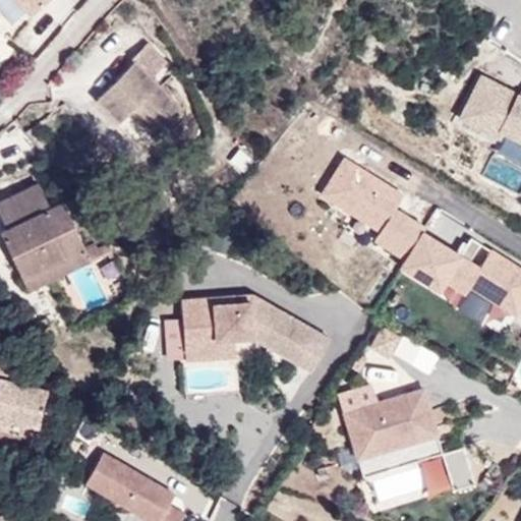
[(16,0),(32,16),(48,0),(16,0)]
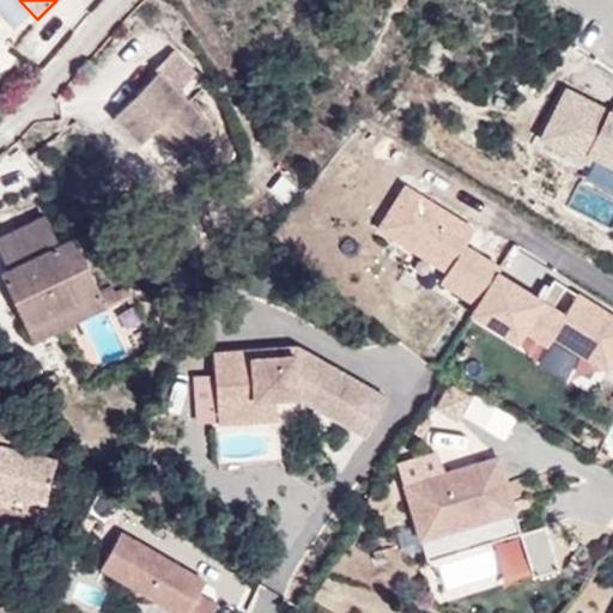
[(173,77),(126,123),(150,149),(162,137),(175,125),(207,158),(230,135),(192,97),(211,79),(188,56),(170,74),(173,77)]
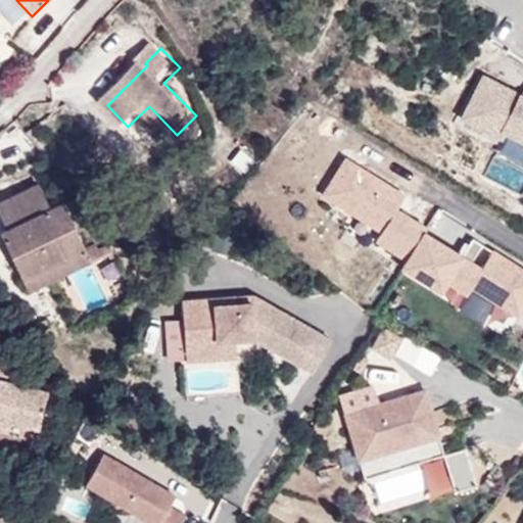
[(522,97),(482,77),(460,123),(506,144),(508,140),(522,147),(522,97)]
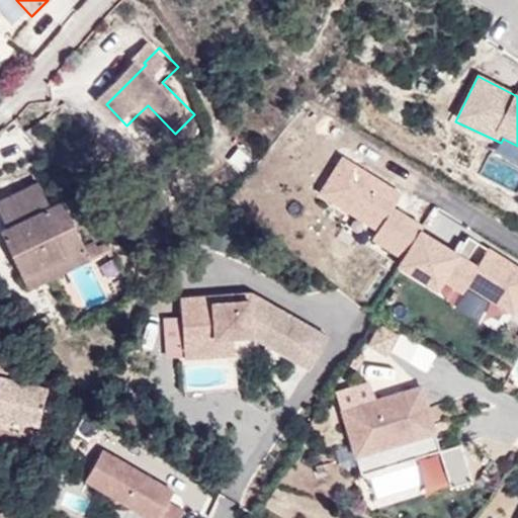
[(165,144),(175,134),(148,105),(137,115),(165,144)]
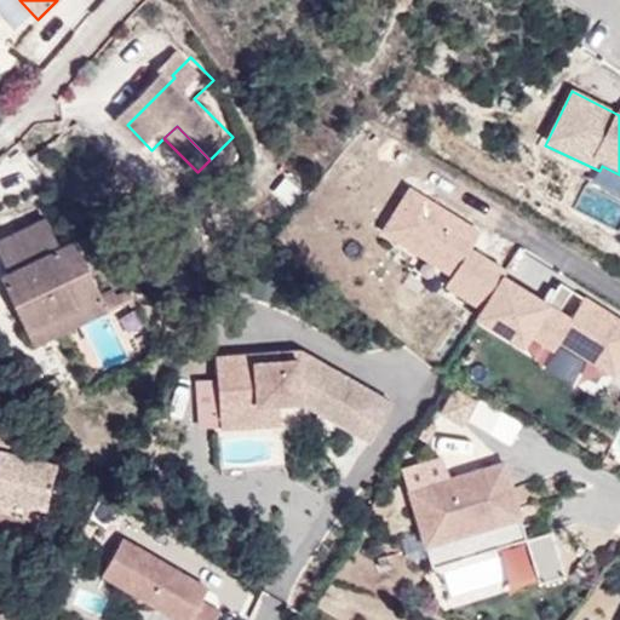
[(288,174),(270,189),(285,207),(303,193),(288,174)]
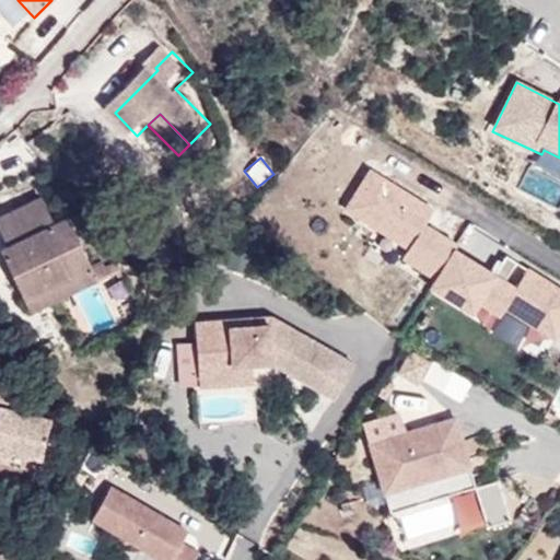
[(479,301),(500,314),(504,307),(555,339),(559,329),(559,287),(527,267),(516,287),(505,280),(516,261),(506,255),(494,273),(455,248),(457,244),(426,224),(434,209),(371,170),(335,226),(473,312),(479,301)]
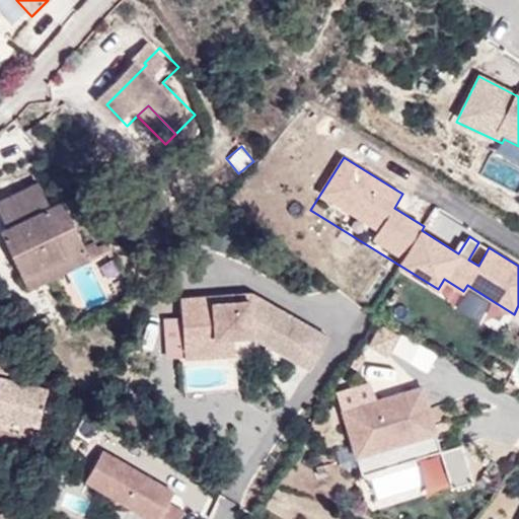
[(58,207),(47,182),(5,201),(16,225),(58,207)]
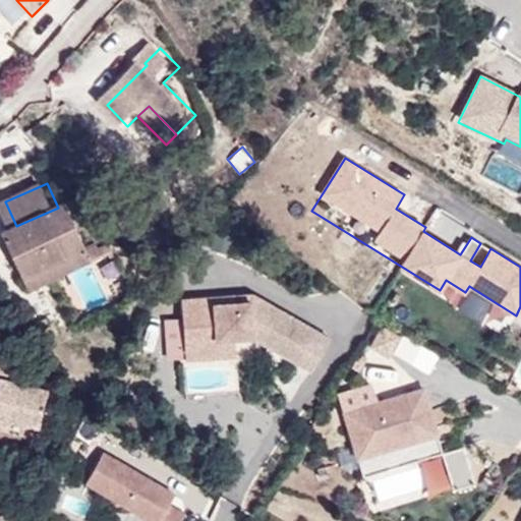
[(92,246),(71,201),(10,229),(31,275),(92,246)]
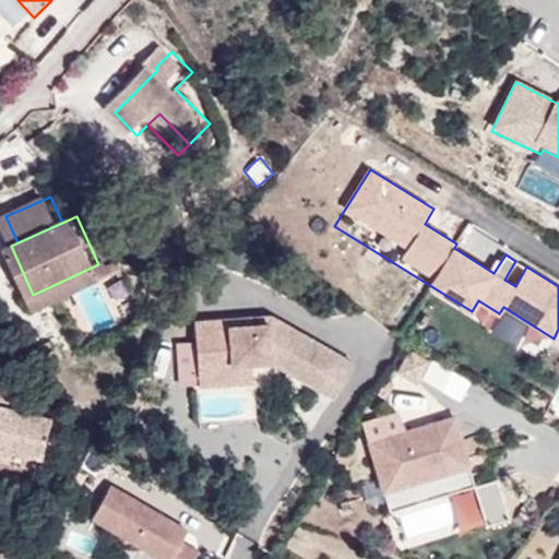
[(39,308),(104,277),(98,264),(33,295),(39,308)]
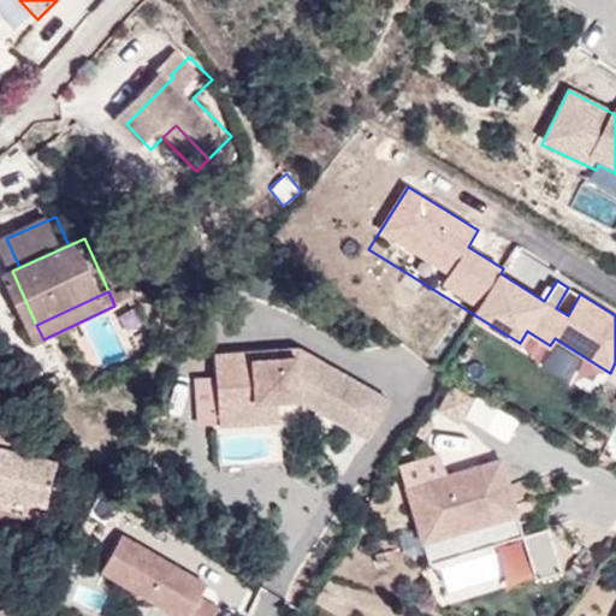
[(389,400),(300,348),(213,354),(218,410),(240,409),(238,402),(277,400),(300,398),(367,438),(389,400)]
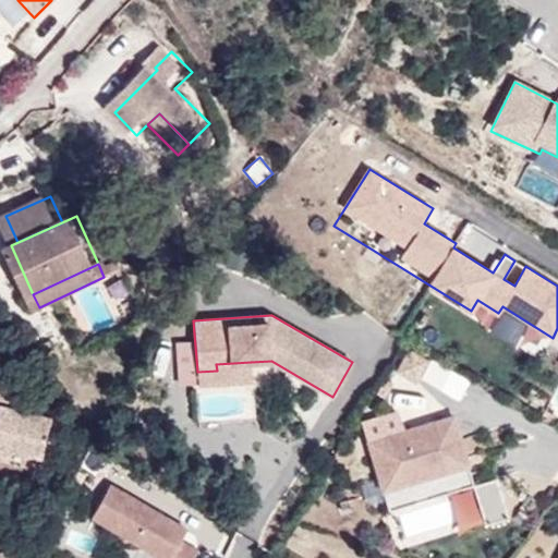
[(408,347),(396,368),(457,404),(470,383),(408,347)]
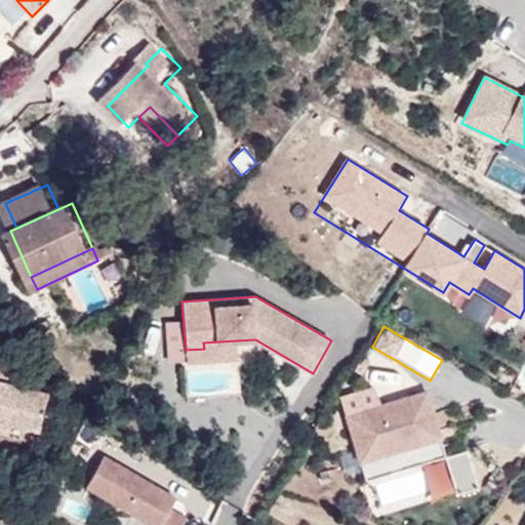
[(237,358),(236,340),(203,342),(204,349),(186,350),(187,362),(237,358)]
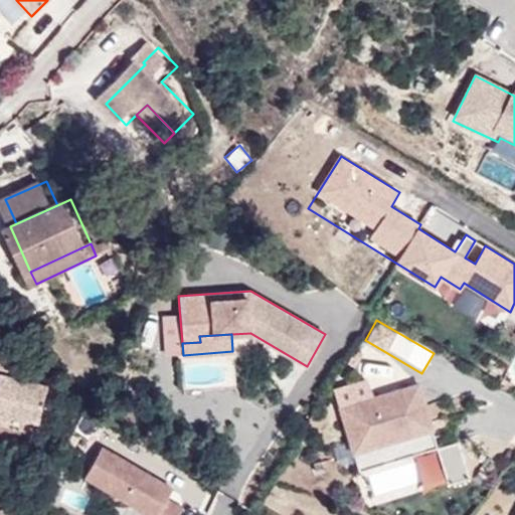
[(0,391),(0,423),(43,435),(55,380),(36,376),(39,363),(0,353),(0,374),(8,376),(5,392),(0,391)]
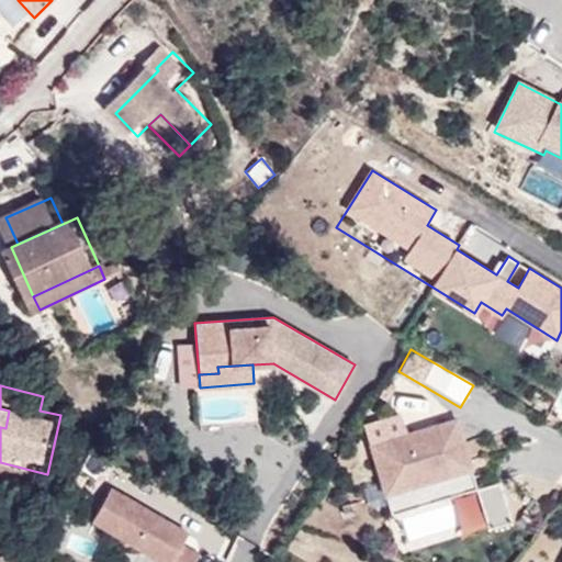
[(371,444),(392,514),(478,489),(457,417),(371,444)]
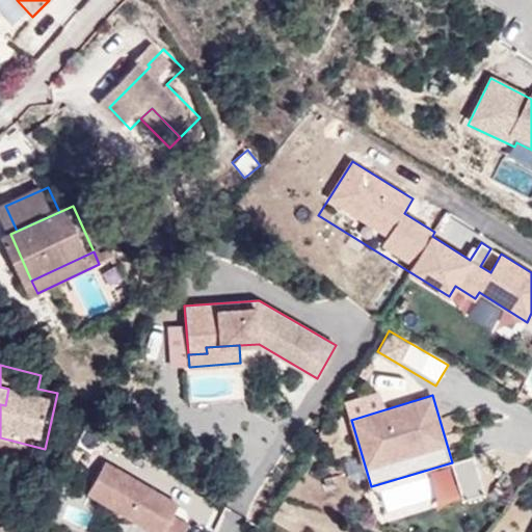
[(469,456),(377,490),(388,515),(434,499),(439,508),(482,493),(469,456)]
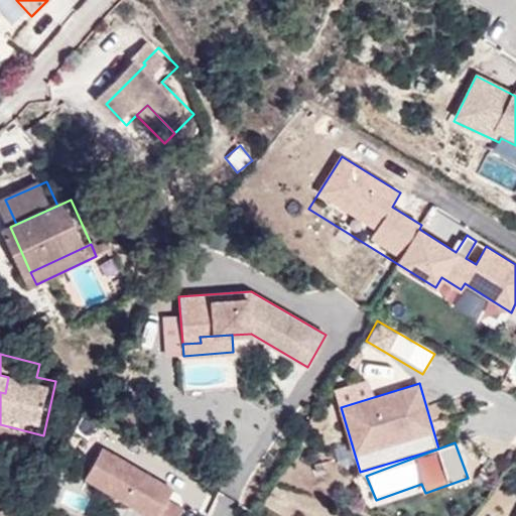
[(168,486),(102,447),(85,477),(151,515),(176,515),(181,508),(166,500),(161,497),(168,486)]
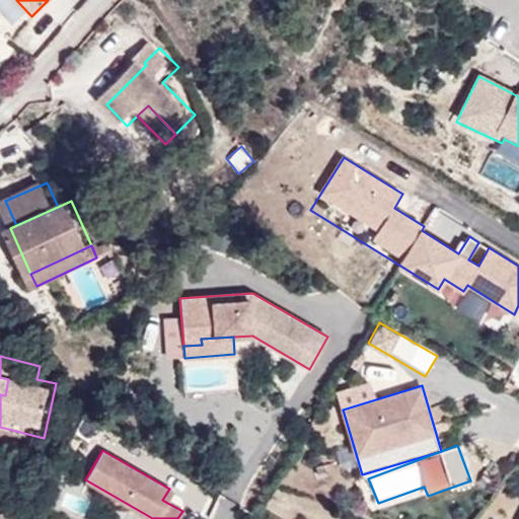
[(173,492),(169,489),(162,500),(167,503),(173,492)]
